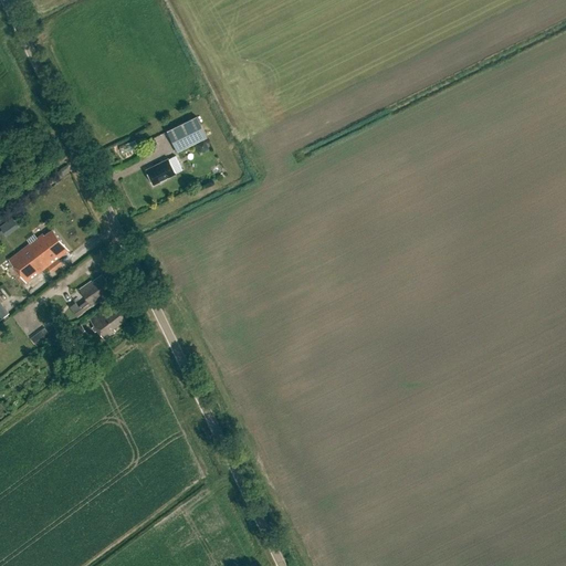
[(197,117),(167,132),(177,152),(207,137),(197,117)]
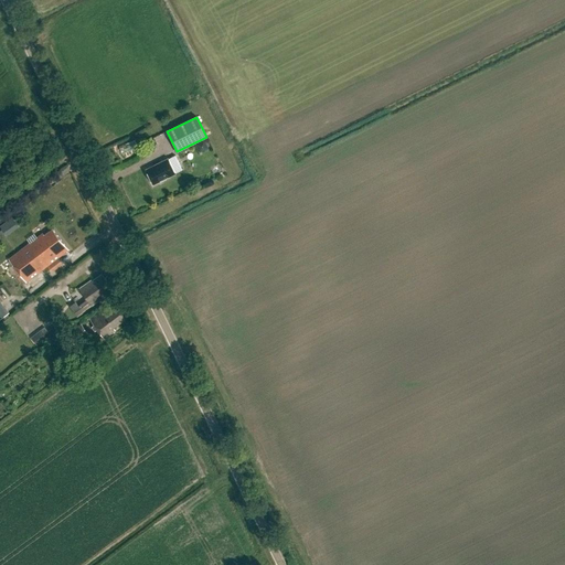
[(168,158),(146,170),(153,185),(177,174),(176,173),(182,170),(176,156),(169,159),(168,158)]
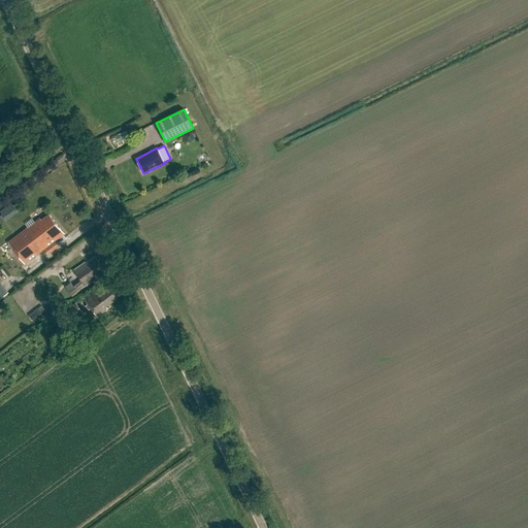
[(1,210),(5,216),(18,208),(13,202),(1,210)]
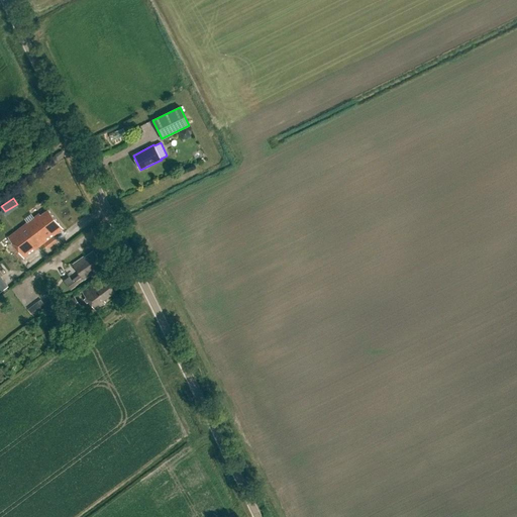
[(48,210),(41,216),(40,215),(9,238),(24,260),(43,245),(54,237),(64,230),(48,210)]
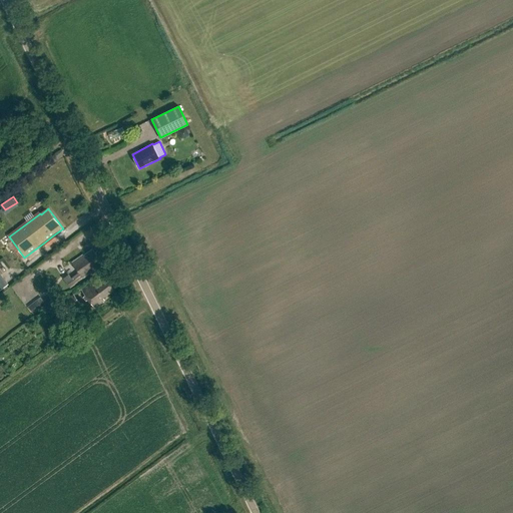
[(47,248),(57,240),(53,235),(43,243),(47,248)]
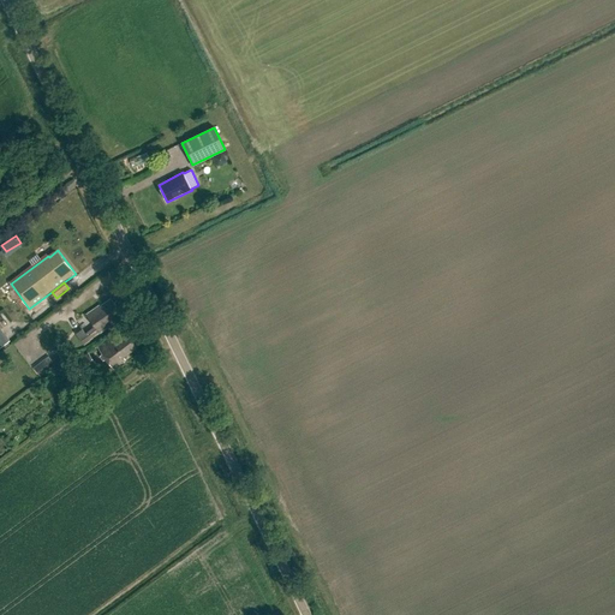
[(121,320),(118,315),(120,314),(112,300),(101,306),(101,305),(87,315),(95,328),(87,333),(83,329),(77,333),(85,345),(91,341),(91,340),(100,334),(121,320)]
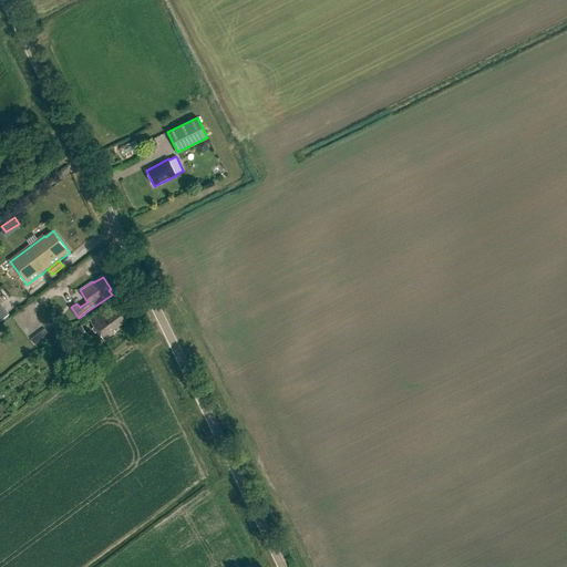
[(104,340),(116,332),(115,330),(127,321),(119,308),(107,315),(106,312),(92,321),(104,340)]
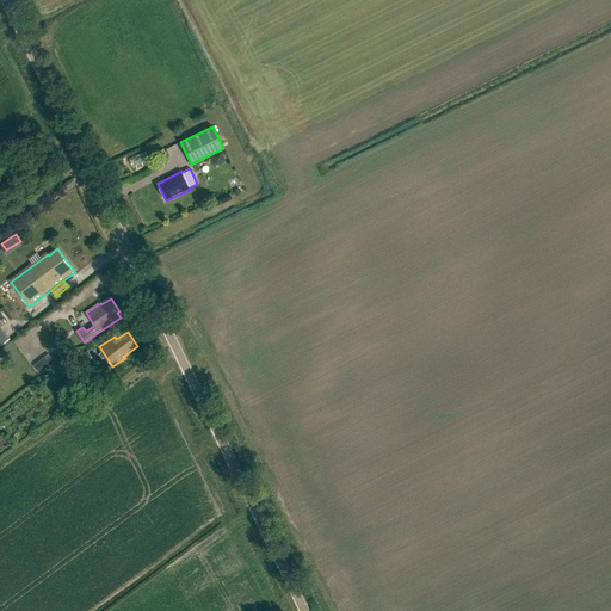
[(88,350),(73,362),(80,372),(96,362),(88,350)]
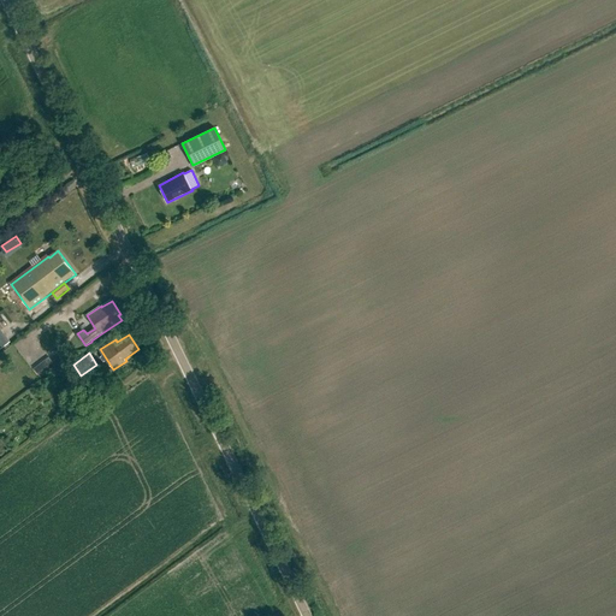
[(48,356),(35,366),(42,377),(57,366),(48,356)]
